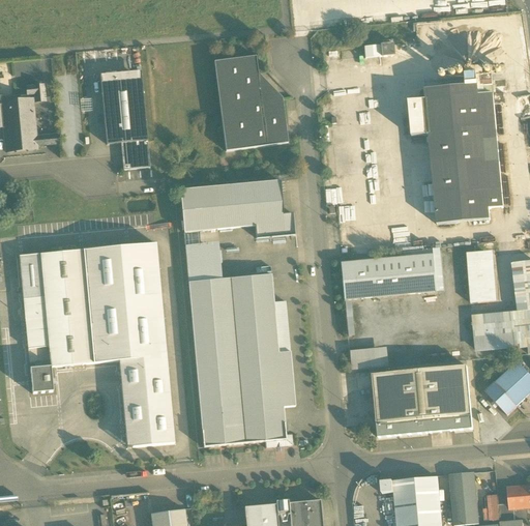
[(380,41),(380,42),(381,54),(393,53),(392,40),(380,41)]
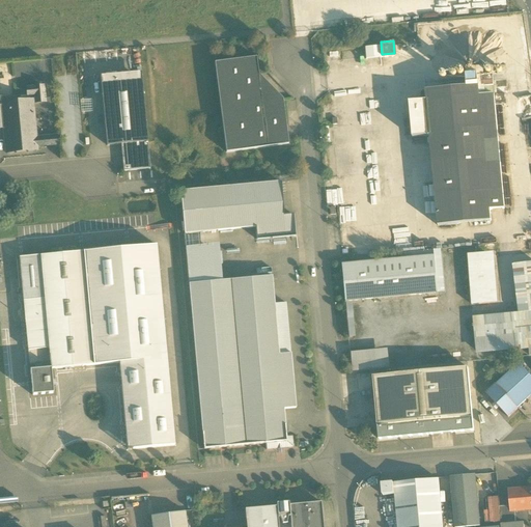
[(365,56),(382,54),(381,43),(364,45),(365,56)]
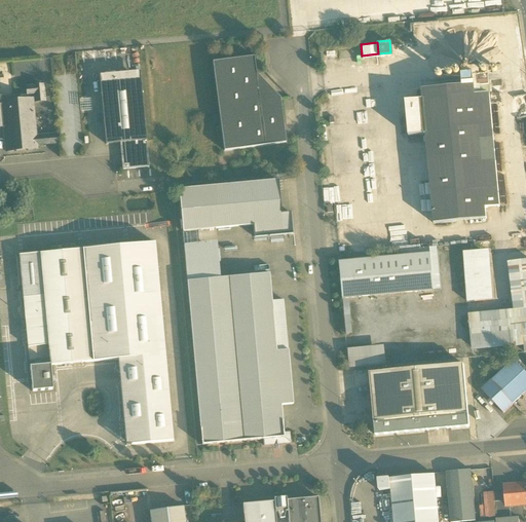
[(213,59),(224,147),(286,140),(279,96),(260,99),(256,71),(254,53),(213,59)]
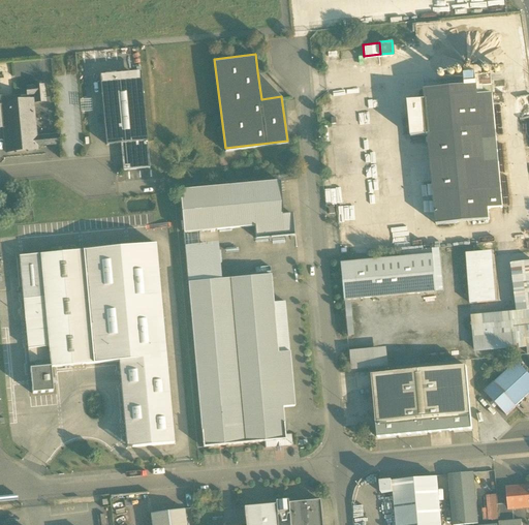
[(100,72),(101,81),(142,76),(141,68),(100,72)]
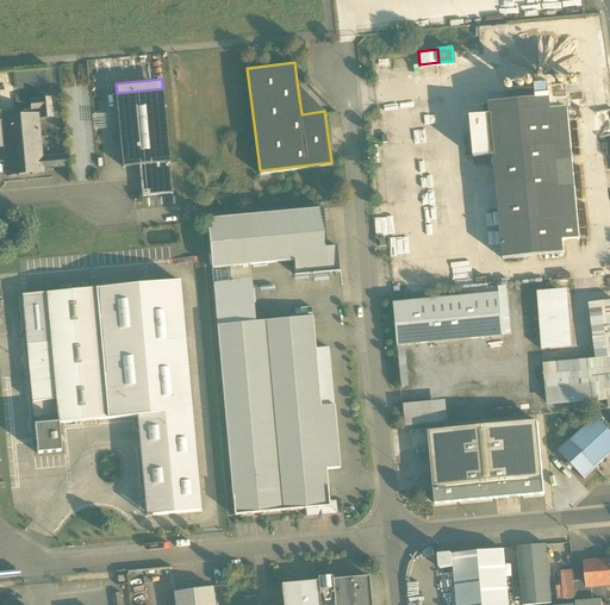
[(324,111),(297,82),(302,114),(324,111)]
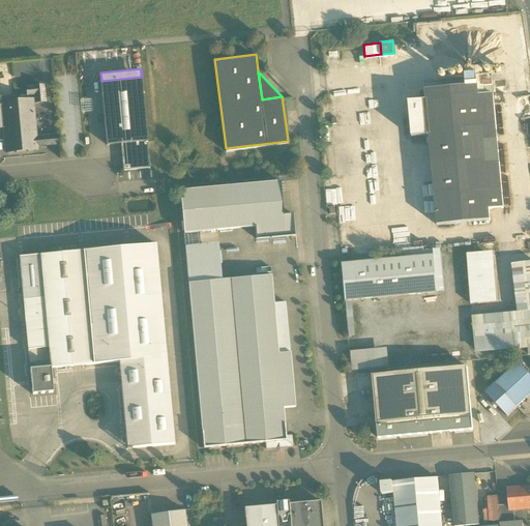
[(107,142),(121,141),(147,139),(142,77),(101,81),(107,142)]
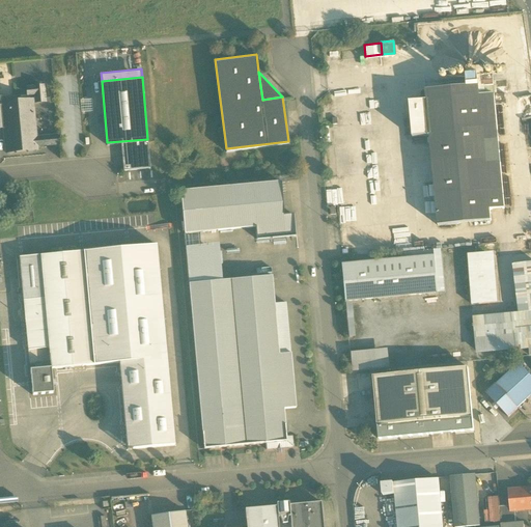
[(425,87),(426,87),(426,98),(430,133),(438,223),(491,218),(491,206),(505,205),(494,91),(479,92),(479,82),(425,87)]
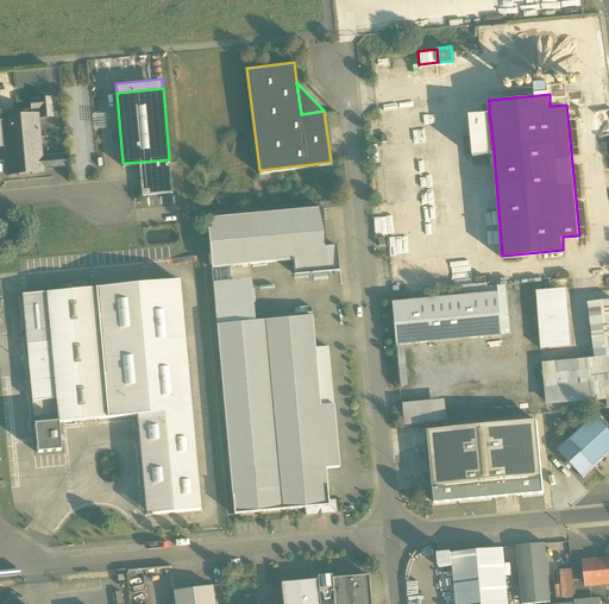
[(41,105),(41,113),(51,112),(50,95),(31,96),(32,105),(41,105)]
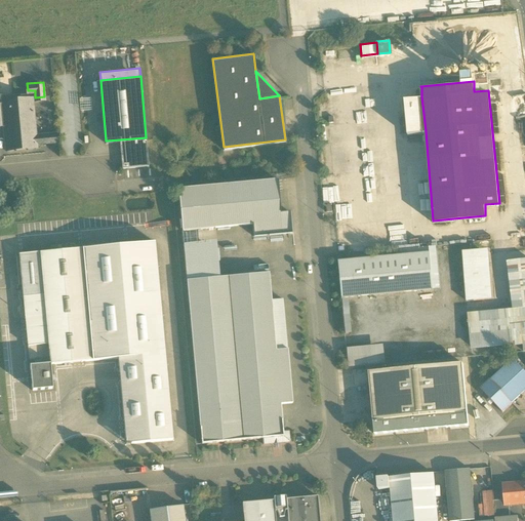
[(0,123),(4,124),(6,148),(16,147),(18,143),(24,142),(26,146),(37,145),(36,142),(36,133),(32,96),(2,98),(2,102),(0,102),(0,123)]
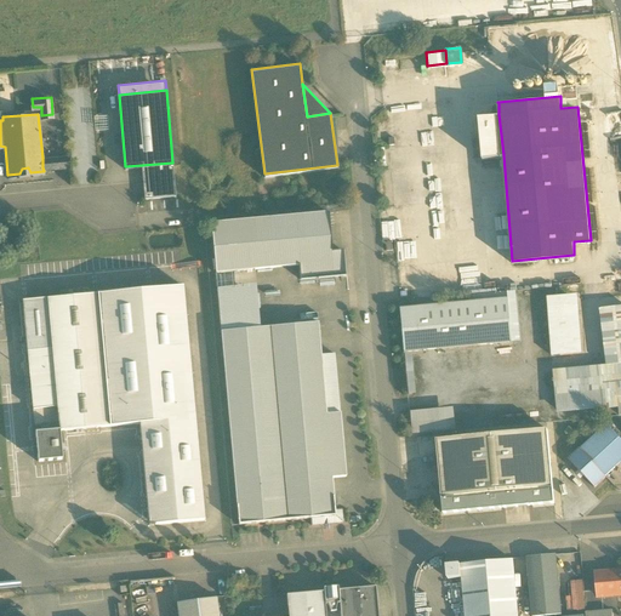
[(503,155),(499,114),(493,114),(479,115),(483,157),(503,155)]
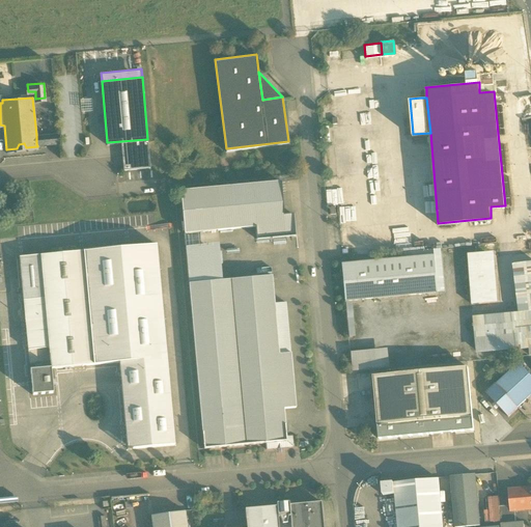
[(52,141),(51,133),(36,135),(36,143),(52,141)]
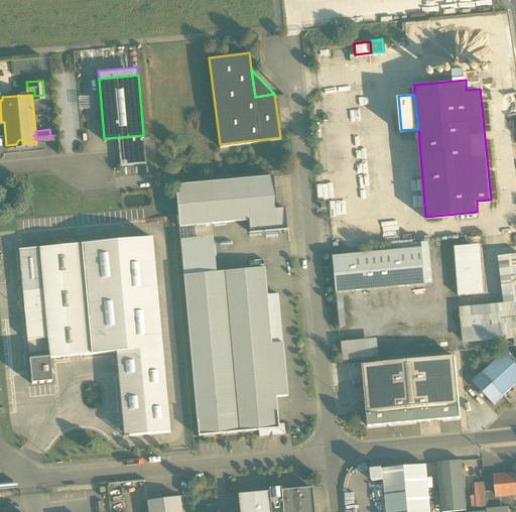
[(146,161),(143,135),(118,137),(120,163),(146,161)]
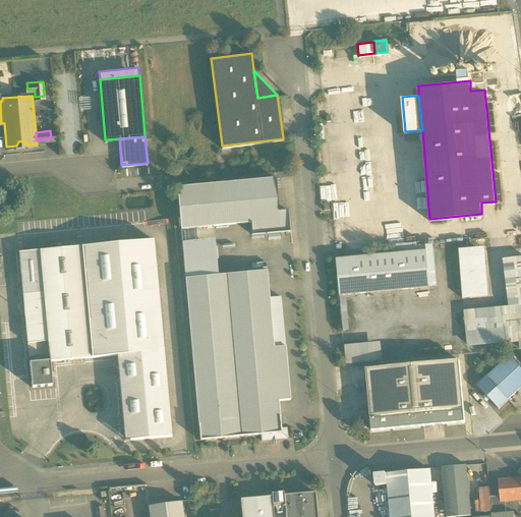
[(250,220),(251,232),(289,228),(288,208),(278,209),(275,176),(177,185),(181,226),(213,223),(250,220)]
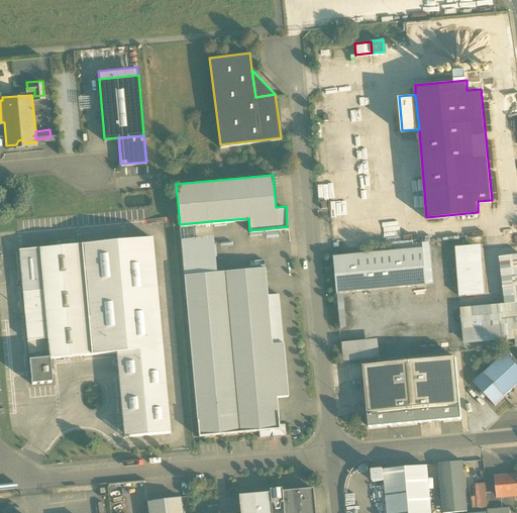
[(184,273),(216,271),(211,221),(180,224),(184,273)]
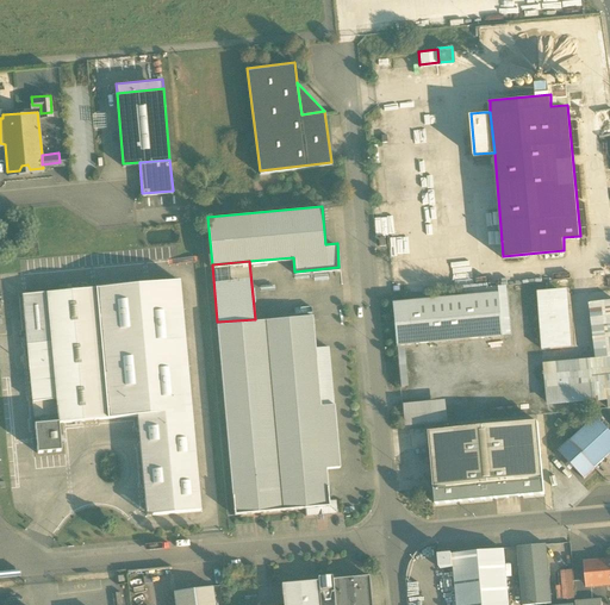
[(180,278),(95,286),(107,416),(137,412),(147,512),(200,507),(180,278)]
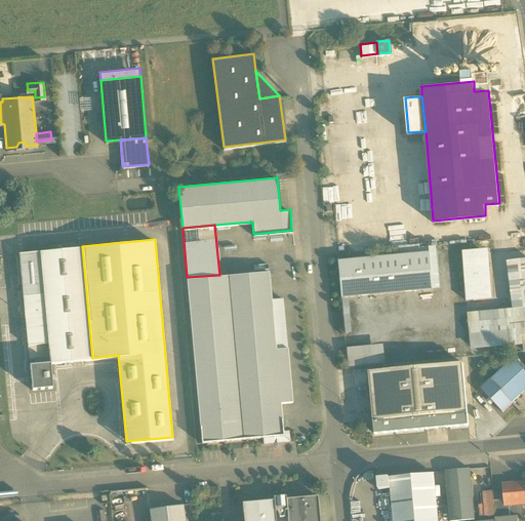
[(397,246),(398,252),(430,249),(433,286),(440,285),(436,243),(397,246)]
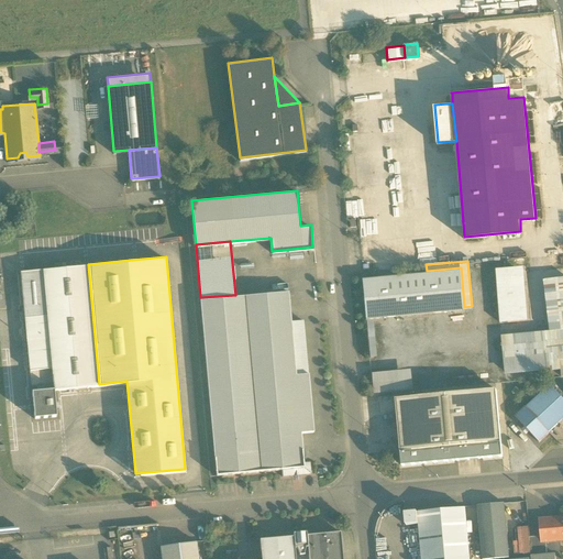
[(52,365),(53,380),(54,387),(99,384),(88,264),(43,267),(47,314),(47,320),(50,336),(52,365)]
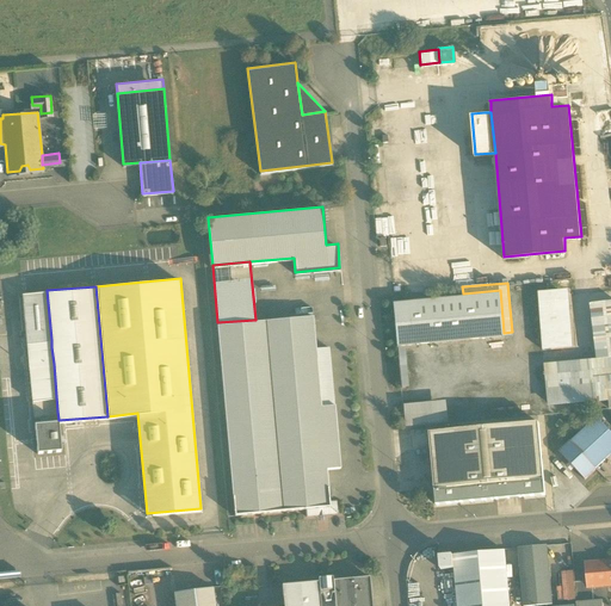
[(538,289),(543,346),(573,344),(568,286),(538,289)]
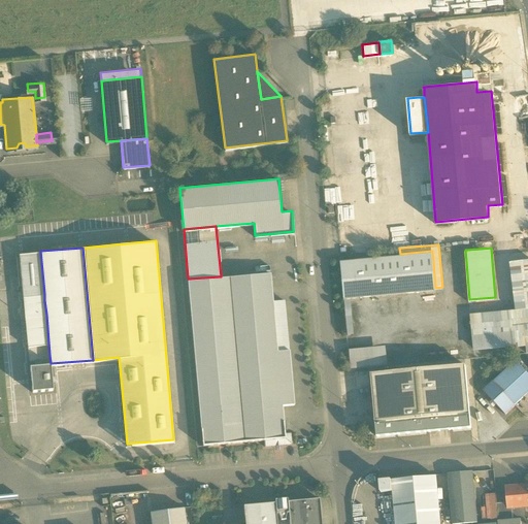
[(23,296),(44,294),(40,251),(19,253),(23,296)]
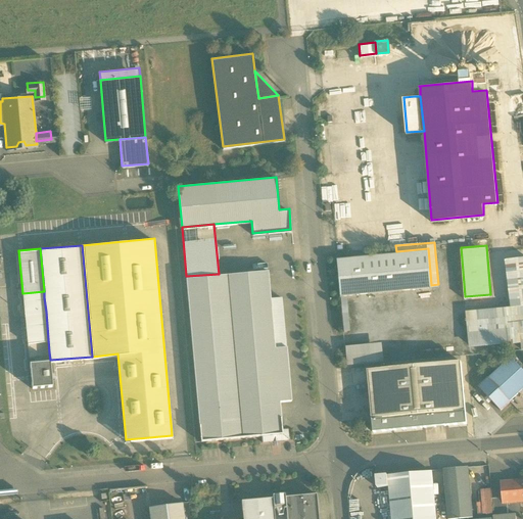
[(336,256),(339,293),(431,285),(428,248),(396,251),(336,256)]
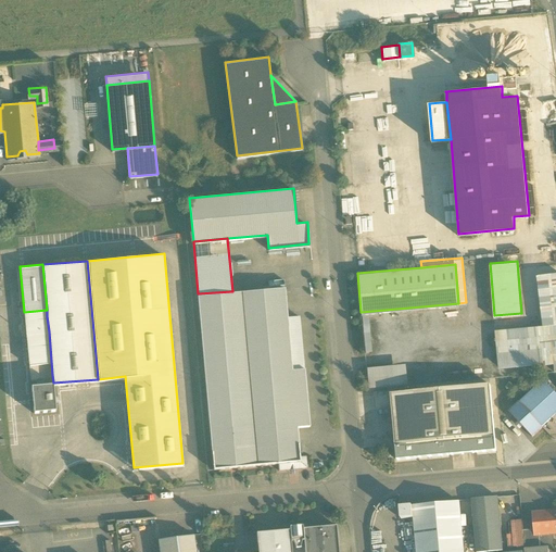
[(555,271),(536,273),(542,324),(555,322),(555,271)]
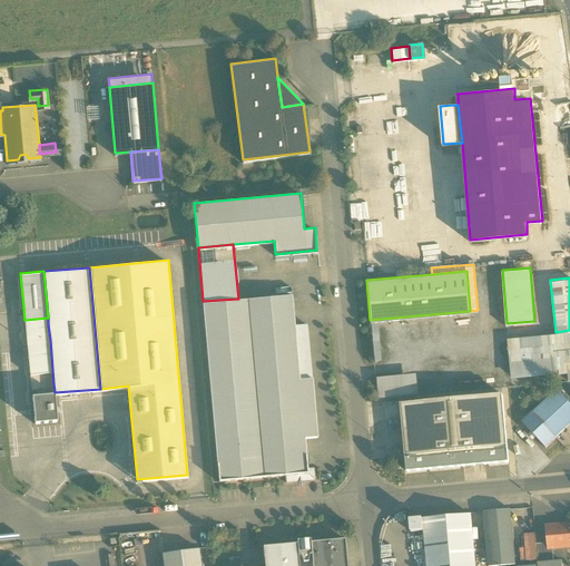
[(203,301),(217,461),(306,454),(304,436),(317,435),(312,376),(300,378),(294,323),(292,293),(238,299),(203,301)]
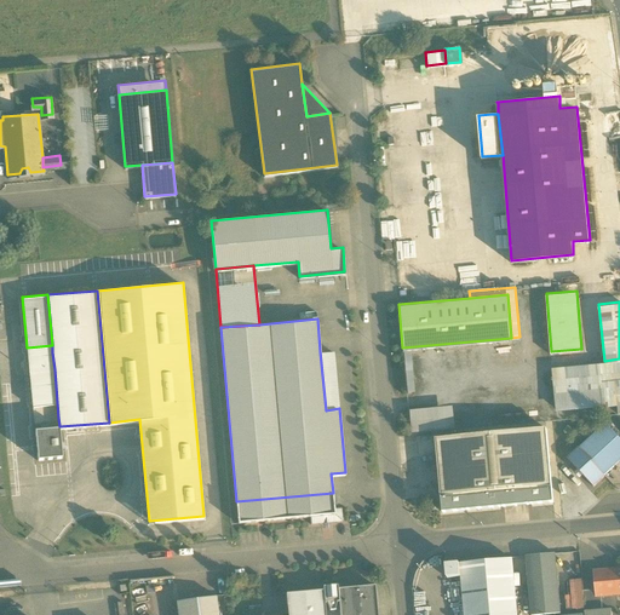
[(27,348),(28,355),(52,352),(52,345),(27,348)]
